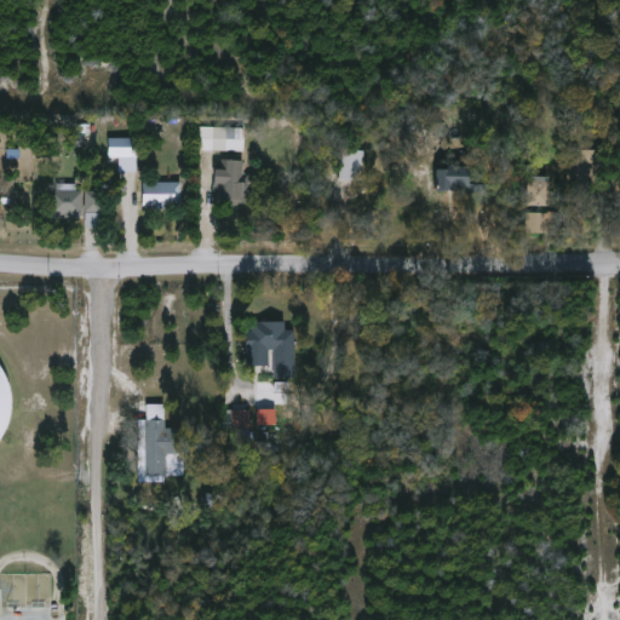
[(242,151),(197,151),(197,128),(242,128),(242,151)]
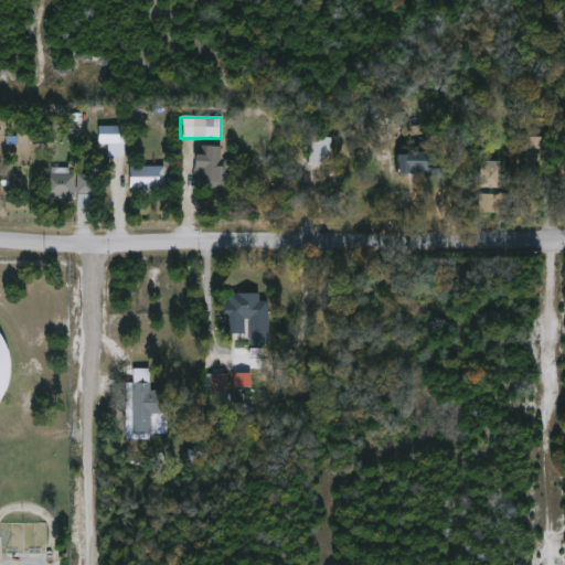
[(124,145),(97,145),(97,126),(124,126),(124,145)]
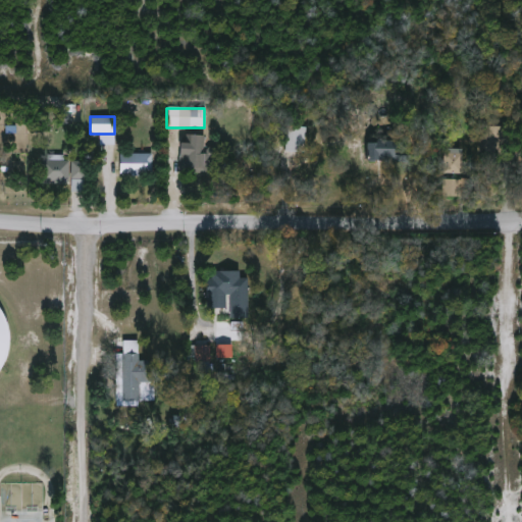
[(304,153),(285,152),(286,126),(305,127),(304,153)]
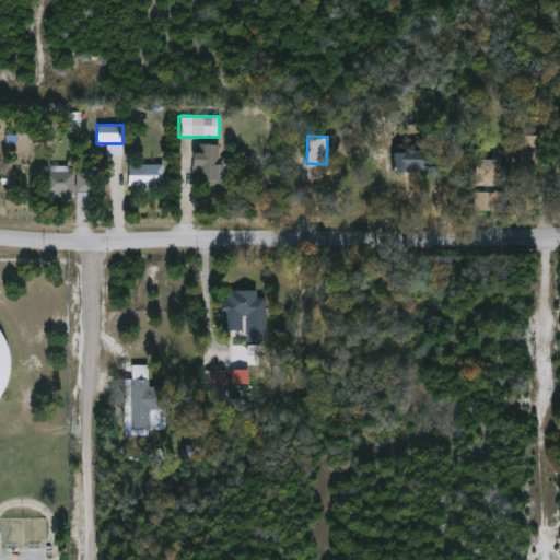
[(219,146),(219,185),(193,185),(193,146),(219,146)]
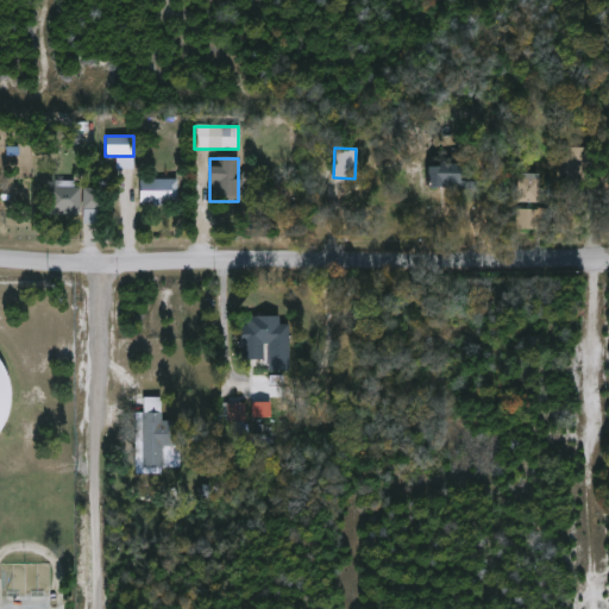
[(428,189),(428,163),(478,163),(478,189),(428,189)]
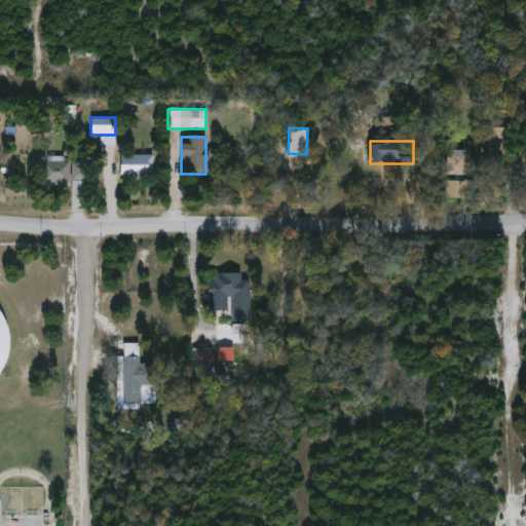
[(463,176),(444,176),(444,154),(463,154),(463,176)]
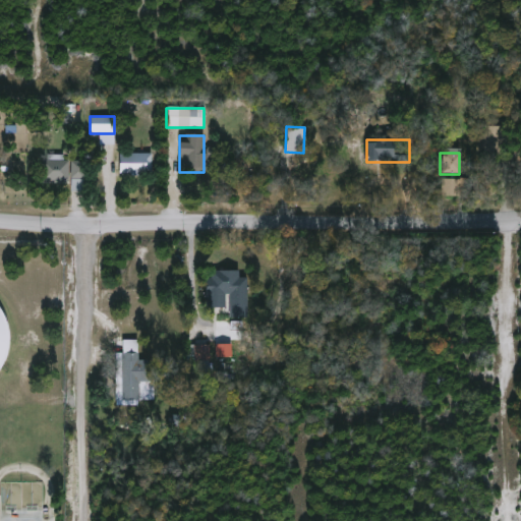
[(118,154),(151,154),(151,174),(118,174),(118,154)]
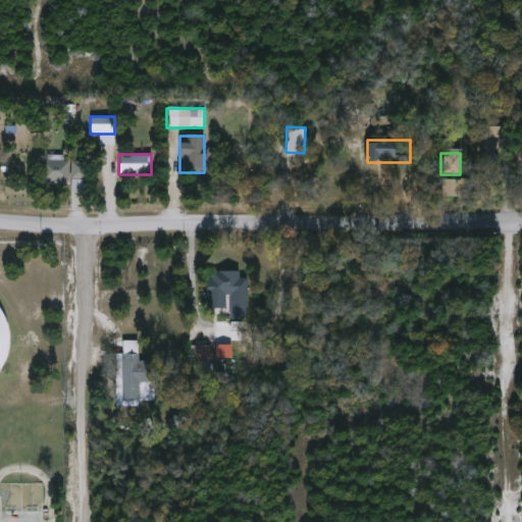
[(42,161),(84,160),(84,181),(76,183),(76,190),(71,190),(71,183),(43,183),(42,161)]
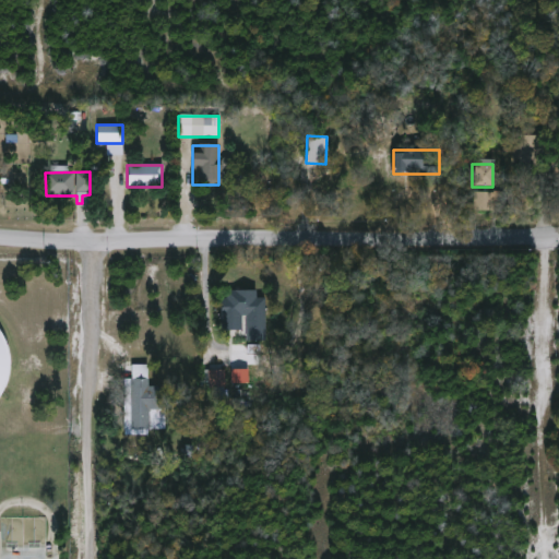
[(223,320),(223,299),(256,299),(256,320),(223,320)]
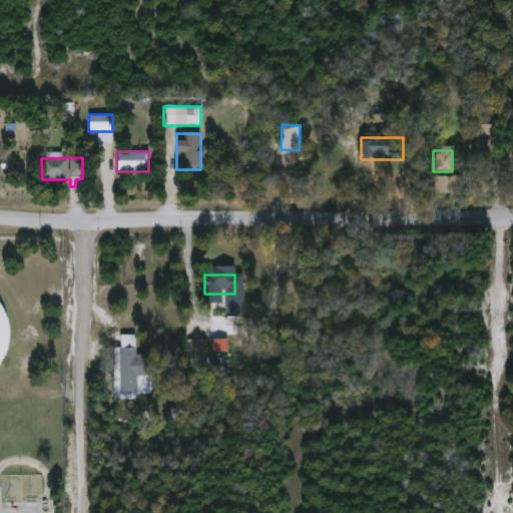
[(204,357),(188,357),(188,342),(204,342),(204,357)]
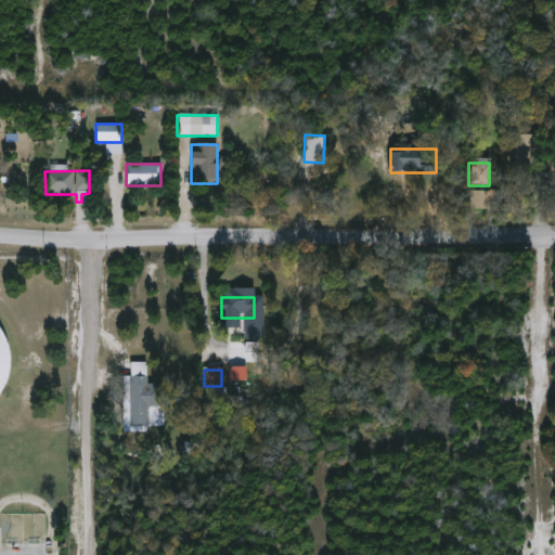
[(124,433),(125,375),(150,375),(149,434),(124,433)]
